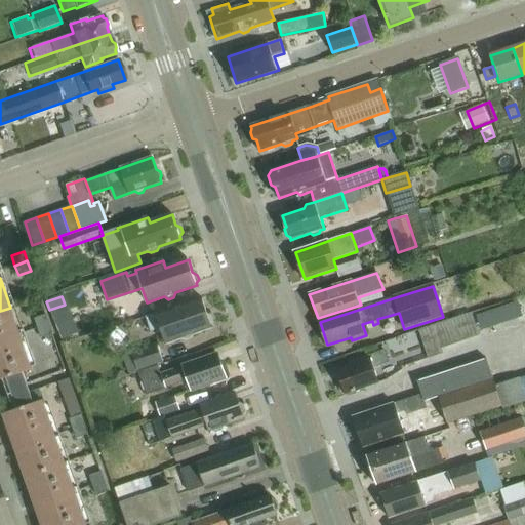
[(211,324),(212,321),(210,316),(207,315),(202,297),(146,317),(151,331),(160,328),(166,344),(183,338),(186,340),(191,338),(193,334),(212,328),(211,324)]
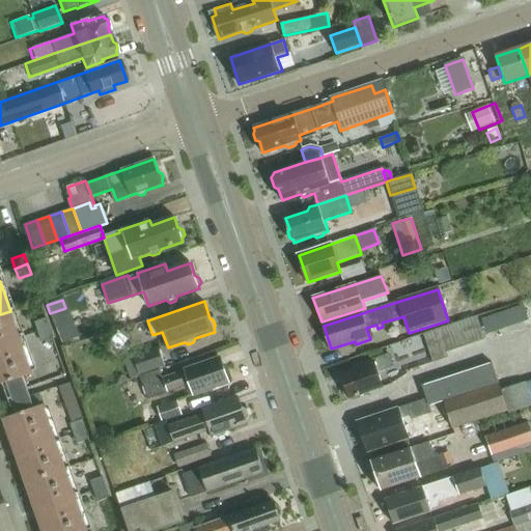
[(495,332),(530,318),(530,306),(530,303),(490,316),(495,332)]
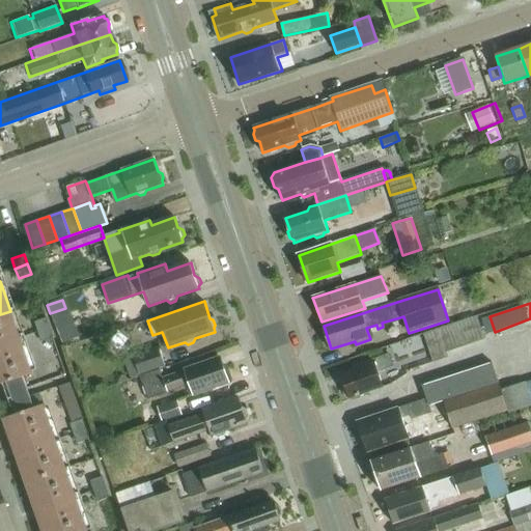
[(10,311),(0,314),(0,351),(22,343),(10,311)]
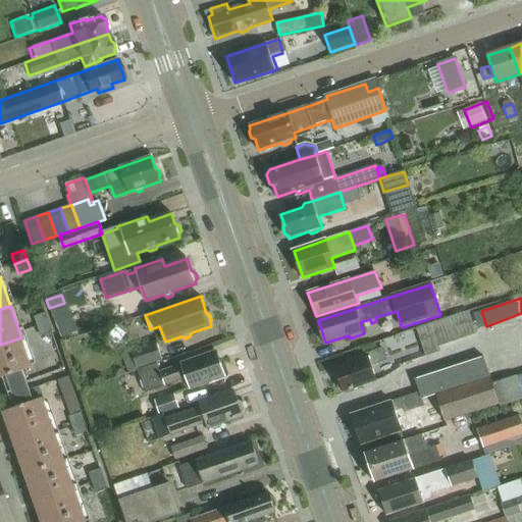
[(430,325),(437,348),(476,334),(469,312),(430,325)]
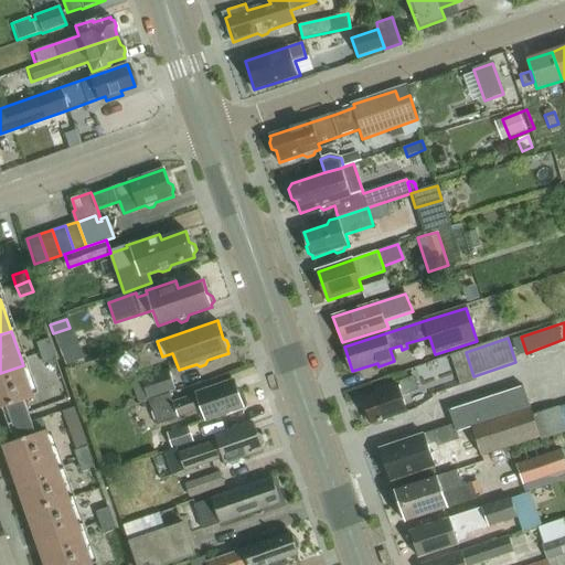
[(49,339),(36,343),(40,353),(53,349),(49,339)]
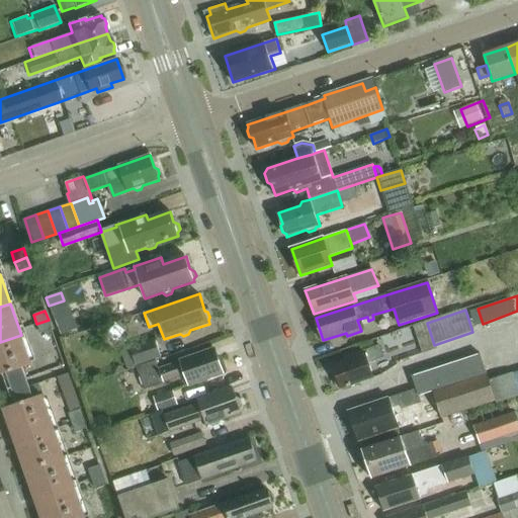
[(70,317),(55,323),(60,338),(75,332),(70,317)]
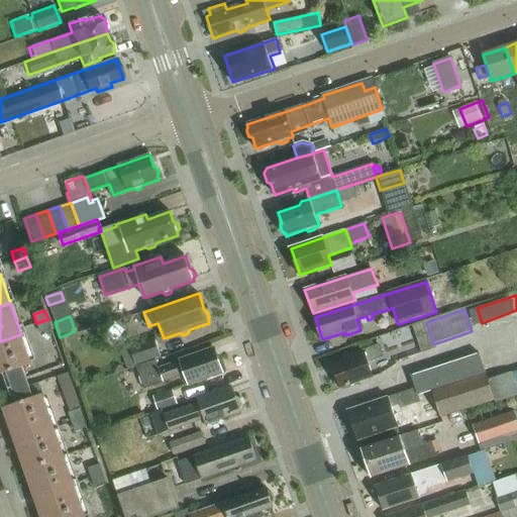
[(48,319),(36,323),(39,332),(52,328),(48,319)]
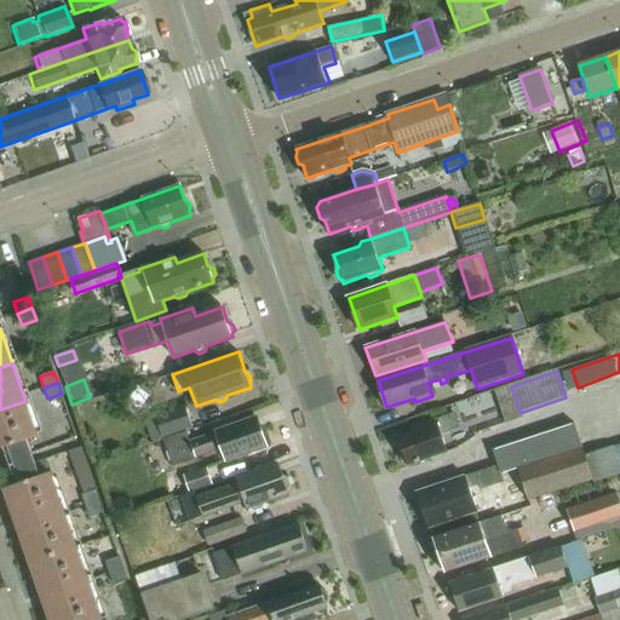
[(26,401),(0,409),(0,451),(7,448),(12,461),(32,454),(28,442),(39,438),(26,401)]
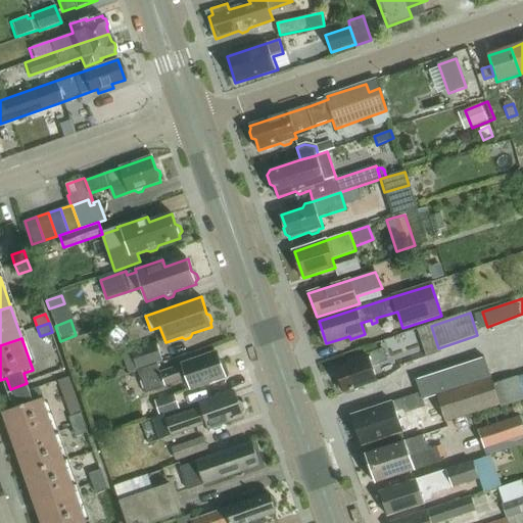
[(138,371),(164,362),(158,345),(133,354),(138,371)]
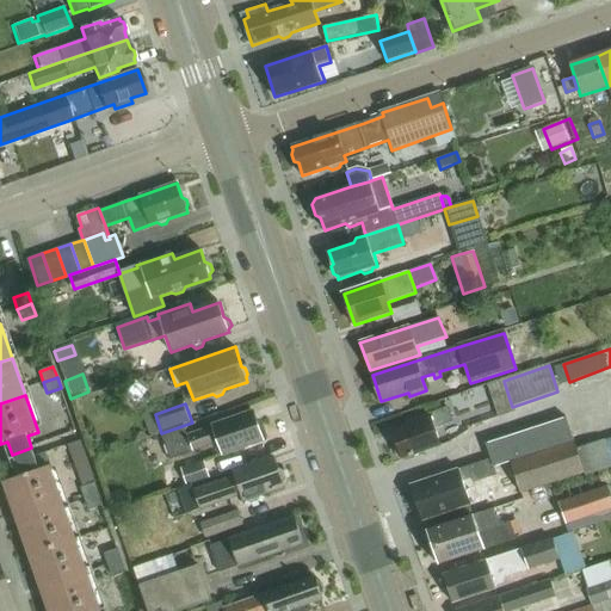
[(443,425),(454,421),(449,408),(409,423),(411,425),(394,431),(393,429),(390,430),(396,445),(393,446),(397,457),(400,456),(402,462),(405,461),(403,458),(425,451),(426,455),(438,451),(437,448),(450,443),(443,425)]
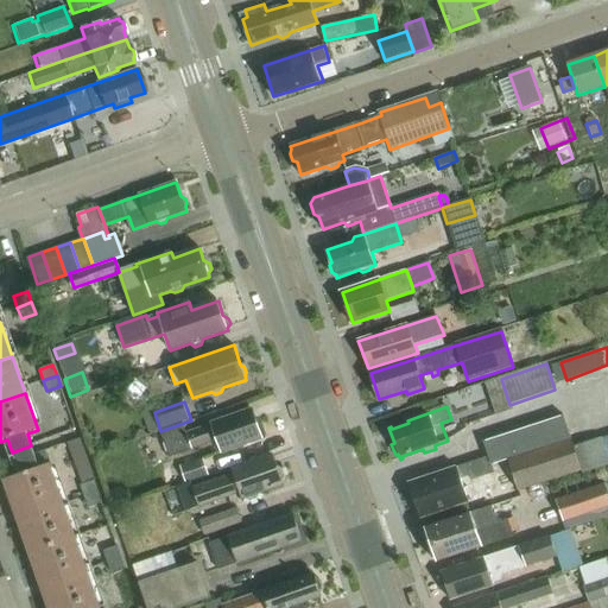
[(192,451),(191,449),(216,441),(221,454),(228,450),(234,453),(242,450),(244,444),(263,438),(264,435),(259,420),(254,418),(251,410),(210,423),(211,425),(187,434),(184,424),(160,432),(170,460),(192,451)]
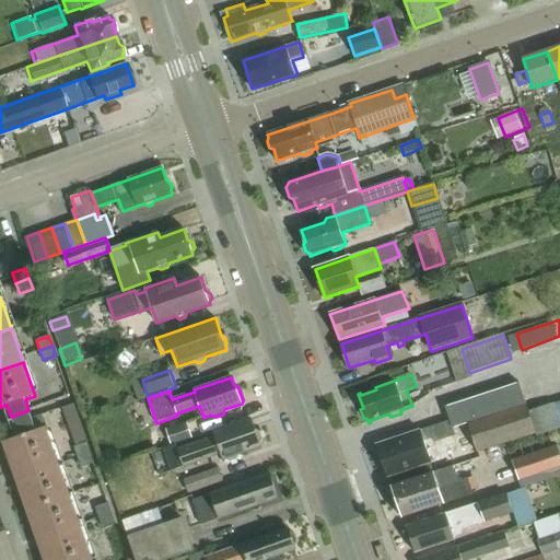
[(559,428),(559,413),(557,404),(528,412),(520,384),(445,407),(451,421),(377,446),(378,448),(375,451),(380,463),(383,462),(388,478),(431,463),(423,441),(432,438),(433,442),(455,434),(453,429),(468,423),(477,452),(535,433),(536,436),(559,428)]
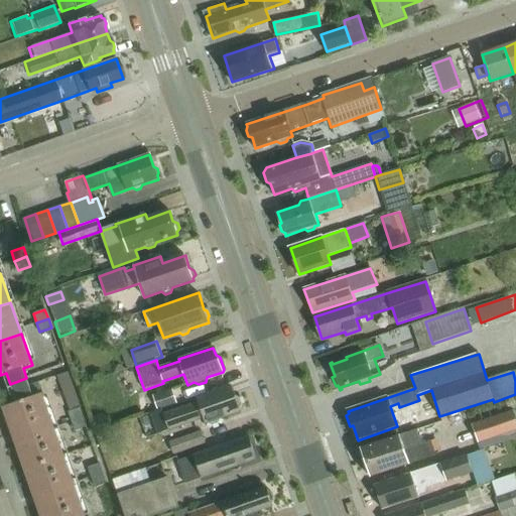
[(239,410),(241,404),(239,399),(234,397),(230,385),(196,397),(198,402),(163,414),(168,429),(203,417),(205,423),(208,422),(212,424),(217,422),(218,419),(239,412),(239,410)]
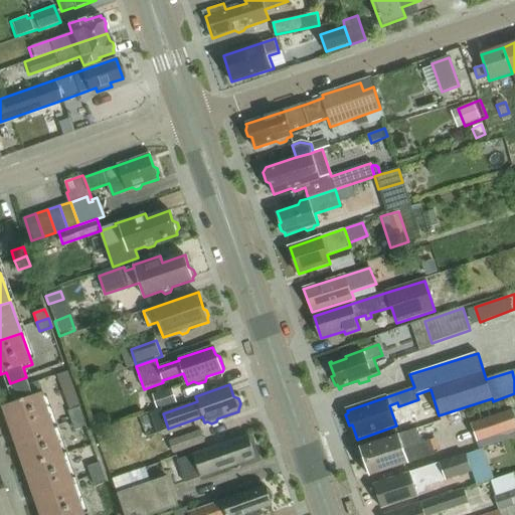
[(17,403),(3,408),(14,439),(53,425),(42,393),(34,396),(30,385),(13,391),(17,403)]
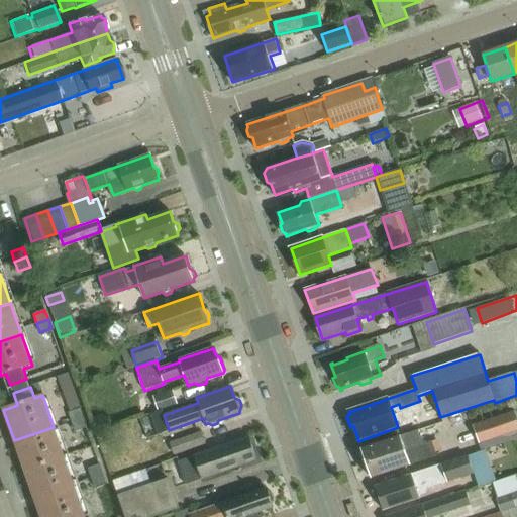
[(172,390),(152,397),(158,411),(177,405),(172,390)]
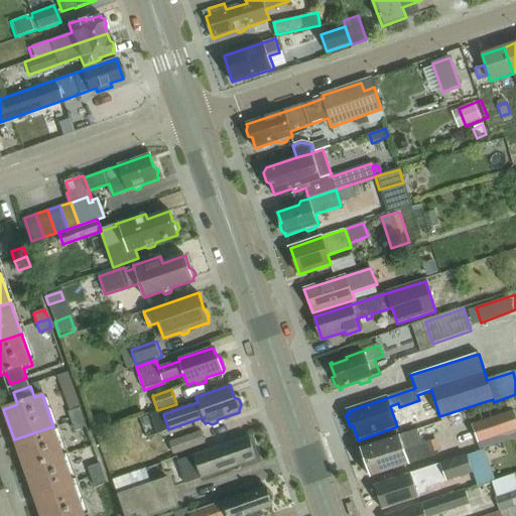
[(80,410),(69,415),(72,424),(84,419),(80,410)]
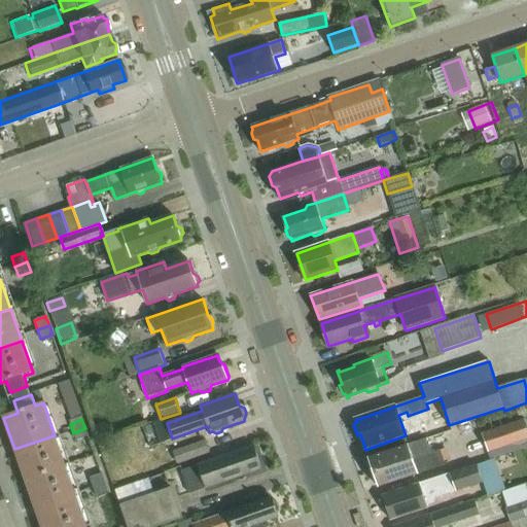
[(518,423),(475,437),(481,455),(524,442),(518,423)]
